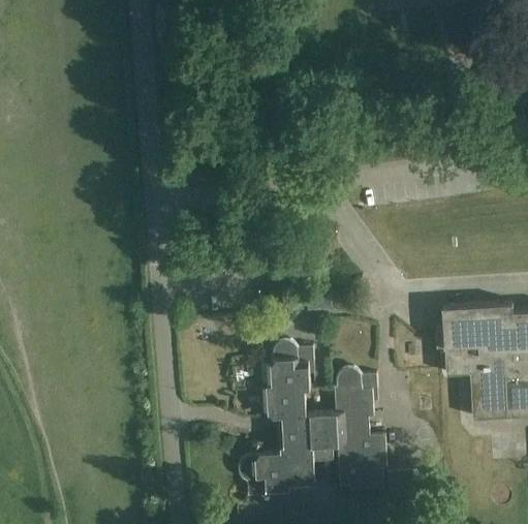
[(443,329),(436,329),(437,349),(444,349),(446,377),(470,376),(472,422),(527,419),(527,312),(513,313),(513,306),(442,309),(443,329)]
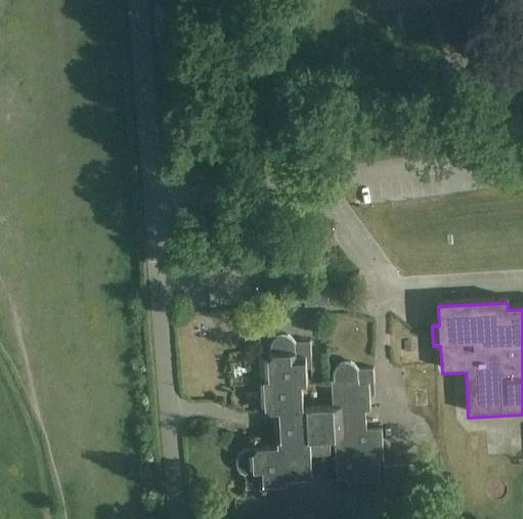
[(379,486),(378,472),(378,466),(383,465),(381,433),(365,434),(364,416),(371,415),(369,399),(375,399),(373,374),(358,374),(358,372),(355,366),(351,364),(345,363),(340,364),(337,368),(333,373),(333,385),(331,385),(333,412),(307,413),(303,413),(302,389),(307,388),(306,374),(311,373),(310,346),(296,347),(296,344),(292,339),(288,337),(280,336),(276,338),(272,341),(270,344),(269,348),(269,361),(268,362),(269,384),(264,384),(266,413),(270,416),(271,416),(273,450),(257,451),(243,452),(238,457),(235,461),(235,467),(236,471),(241,475),(245,478),(246,494),(272,493),(272,487),(287,487),(287,481),(308,480),(312,477),(311,458),(330,457),(330,443),(334,443),(337,484),(346,483),(347,488),(379,486)]
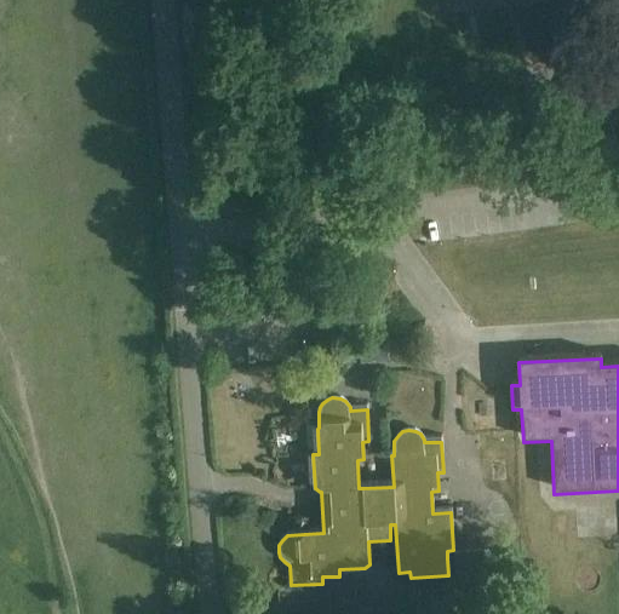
[(481,554),(453,555),(456,579),(482,579),(481,554)]
